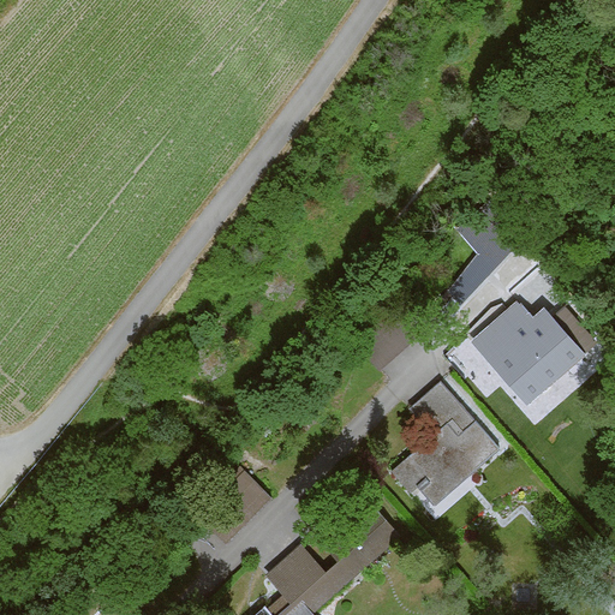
[(381,366),(423,326),(394,294),(352,335),(381,366)]
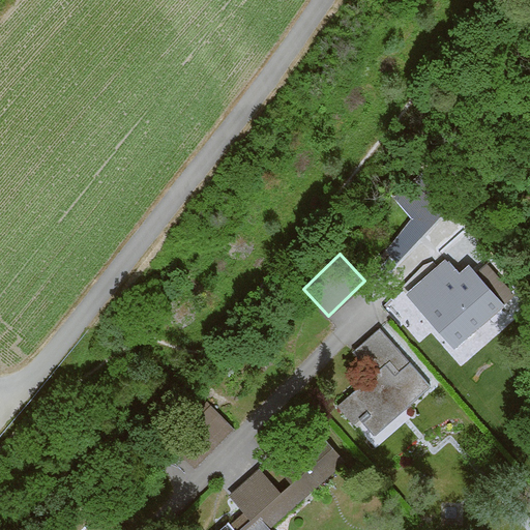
[(488,262),(428,314),(455,346),(514,294),(488,262)]
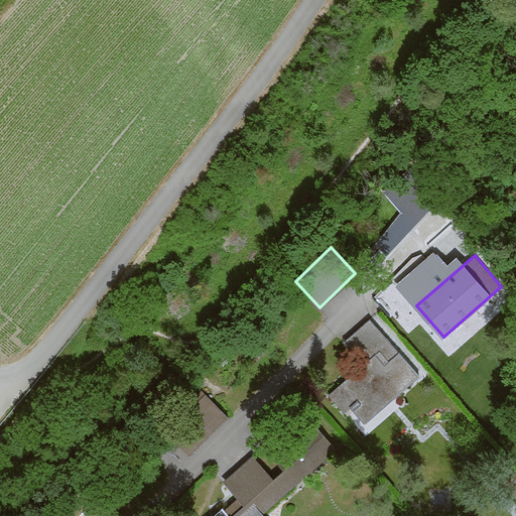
[(327,395),(357,426),(414,377),(370,317),(342,343),(362,365),(327,395)]
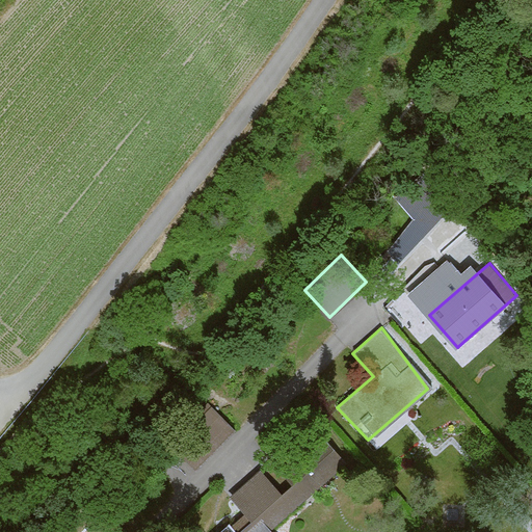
[(181,447),(194,463),(219,444),(207,427),(181,447)]
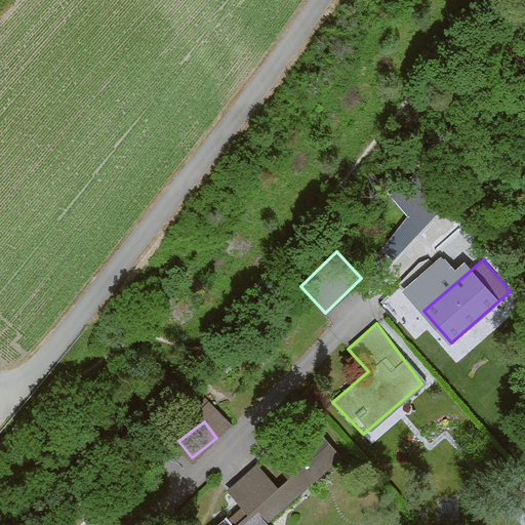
[(319,427),(273,466),(301,499),(348,461),(319,427)]
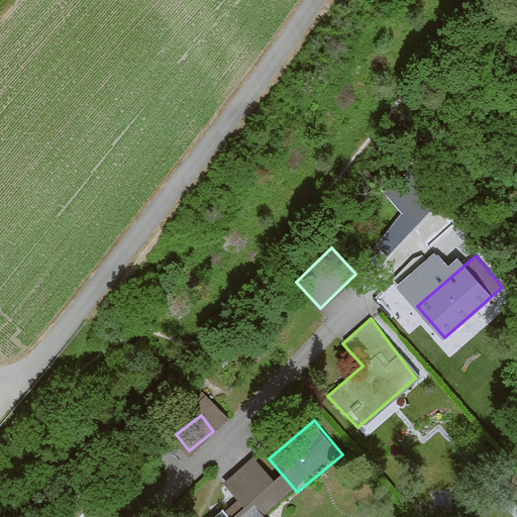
[(244,506),(276,479),(253,454),(223,483),(244,506)]
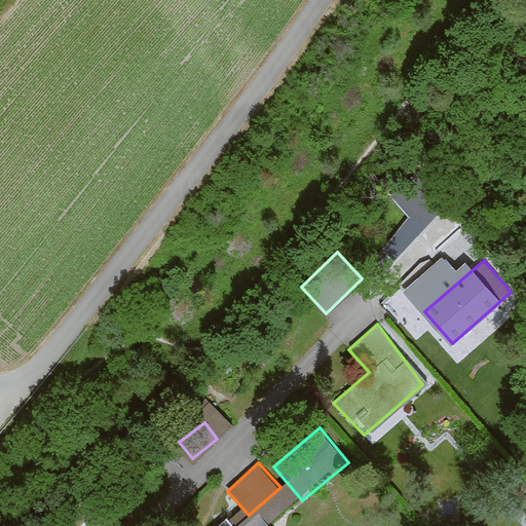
[(266,525),(253,511),(249,515),(235,525),(229,525),(226,521),(220,525),(266,525)]
